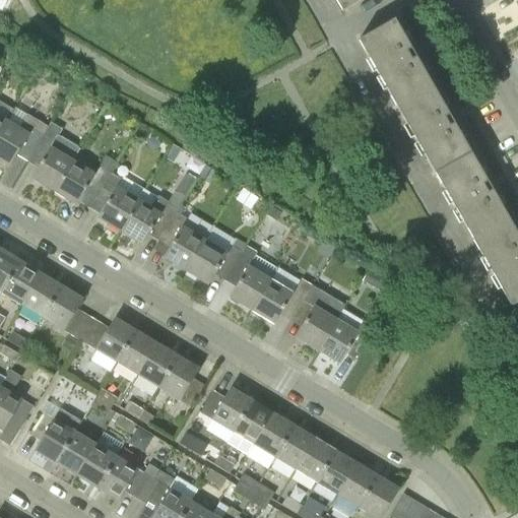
[(337,0),(344,10),(362,0),(337,0)]
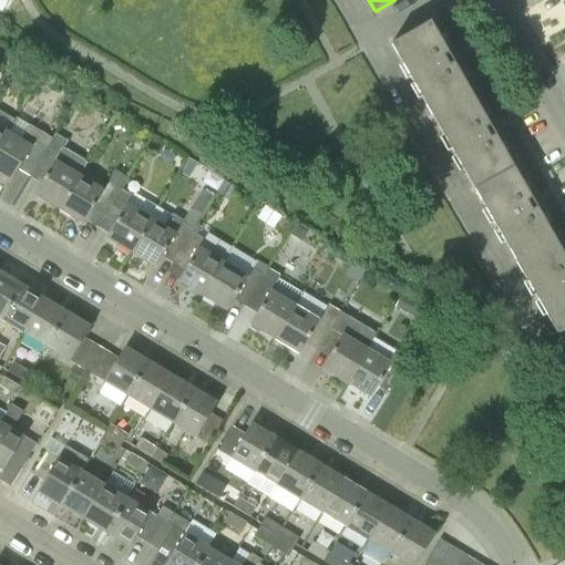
[(560,332),(564,329),(564,250),(556,236),(515,164),(473,91),(432,20),(393,42),(434,114),(476,187),(517,259),(560,332)]
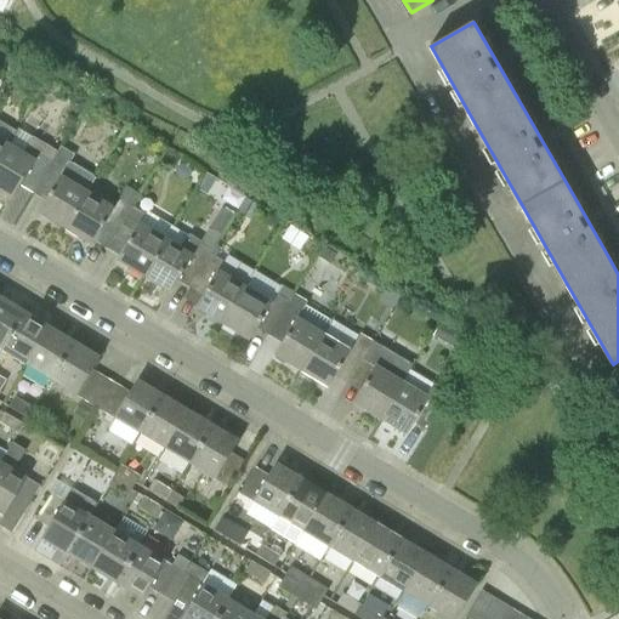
[(0,160),(11,142),(18,130),(0,119),(0,100),(1,98),(0,97),(0,160)]
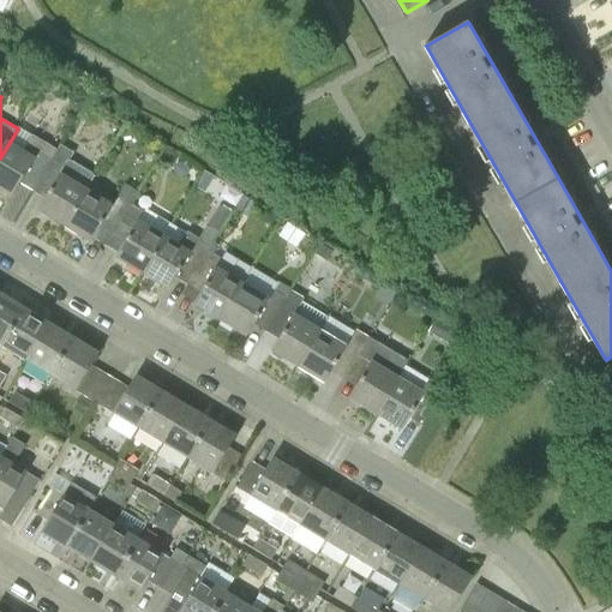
[(27,174),(40,183),(59,149),(35,133),(25,149),(11,141),(0,159),(0,184),(16,193),(27,174)]
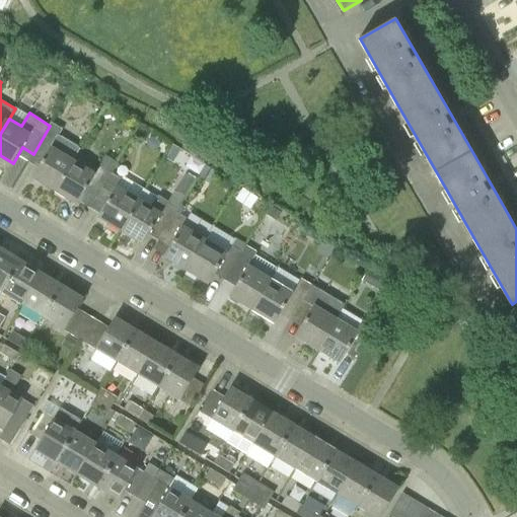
[(57,190),(75,158),(81,147),(60,134),(64,128),(53,121),(50,126),(33,154),(29,160),(40,166),(33,176),(57,190)]
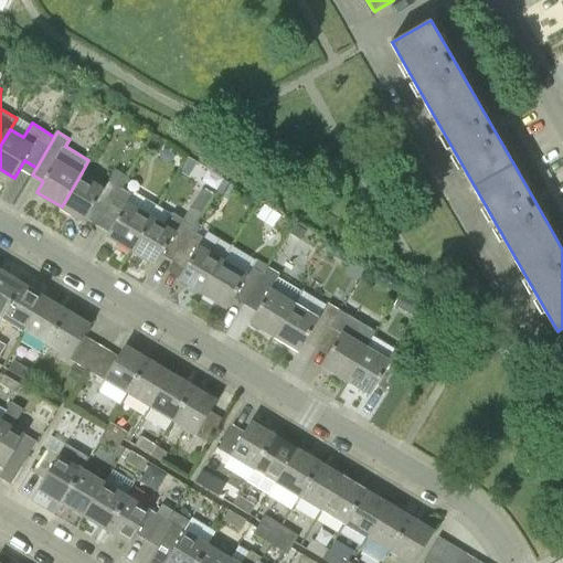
[(148,145),(159,151),(165,141),(155,135),(148,145)]
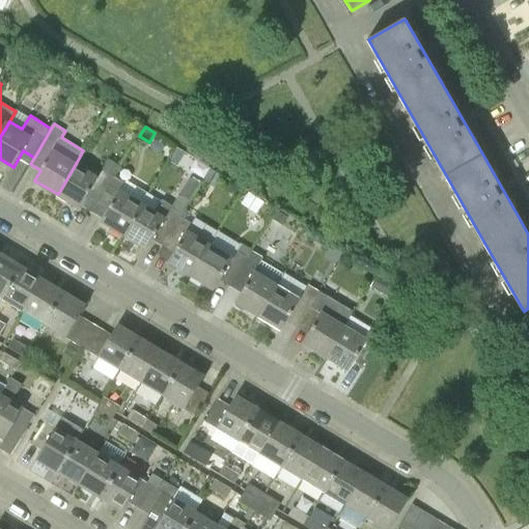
[(101,198),(114,175),(120,165),(110,159),(100,175),(77,162),(58,194),(81,207),(90,191),(101,198)]
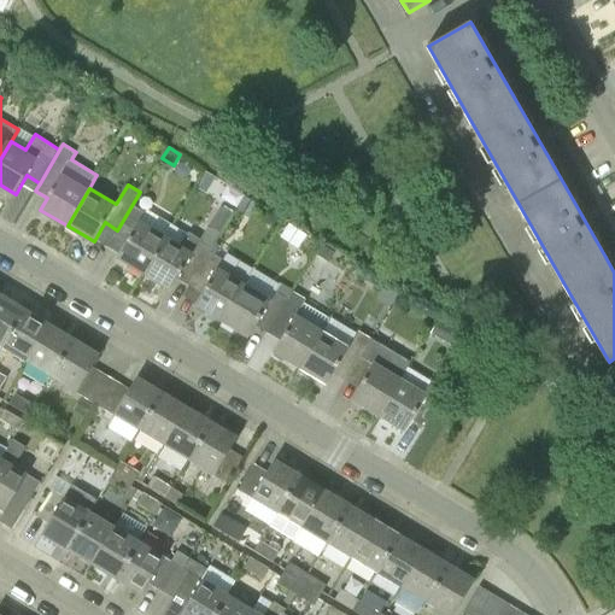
[(239,206),(250,214),(257,201),(246,195),(239,206)]
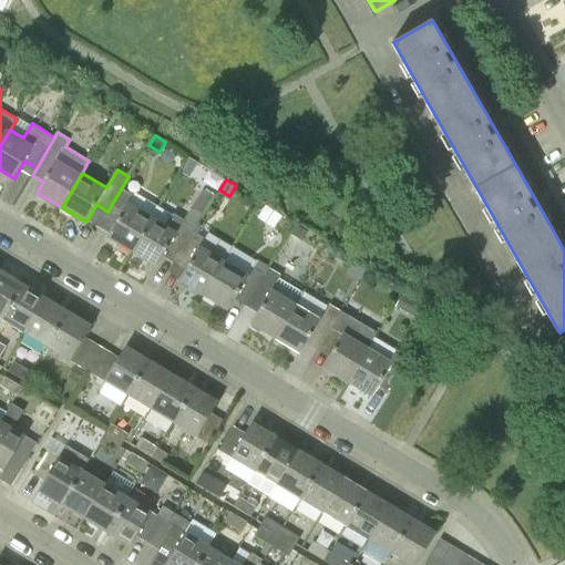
[(109,236),(133,250),(154,216),(130,202),(134,195),(122,187),(108,212),(120,218),(109,236)]
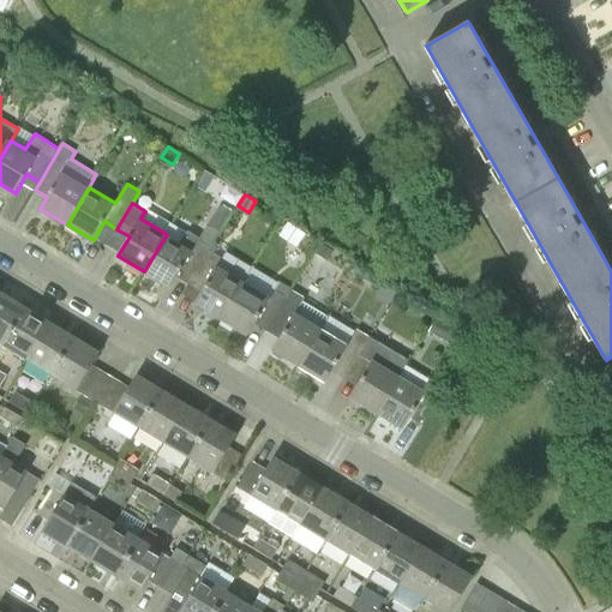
[(183,269),(195,276),(210,250),(215,243),(221,233),(208,226),(202,235),(193,250),(167,234),(144,271),(171,288),(183,269)]
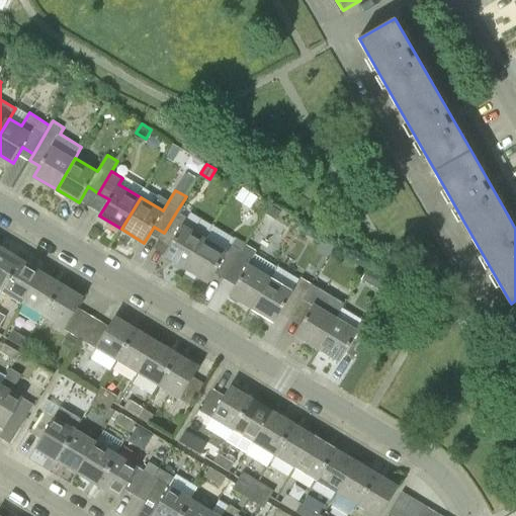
[(165,255),(187,268),(206,237),(184,224),(188,218),(177,210),(164,233),(174,239),(165,255)]
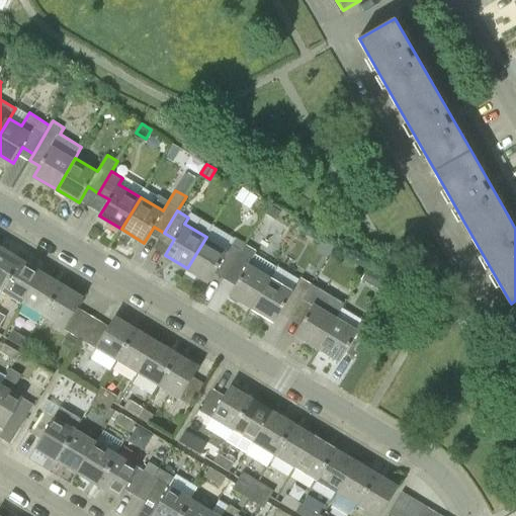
[(220,266),(230,272),(243,250),(232,244),(228,250),(206,237),(187,268),(209,282),(220,266)]
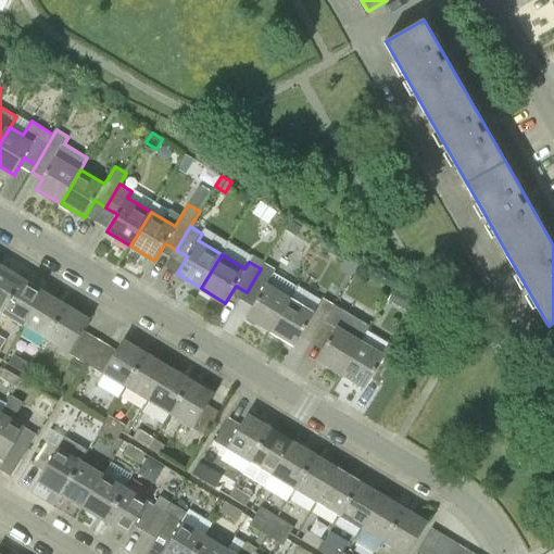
[(0,265),(0,310),(3,312),(24,278),(1,264),(0,265)]
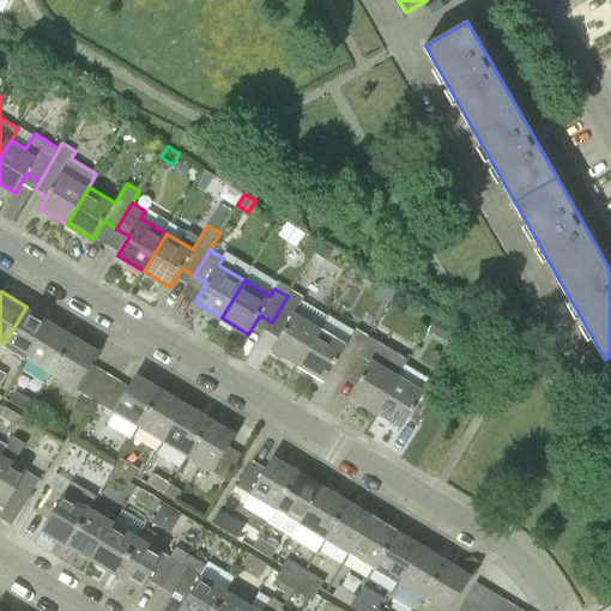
[(273,349),(300,364),(322,327),(296,312),(301,304),(288,296),(272,322),(284,330),(273,349)]
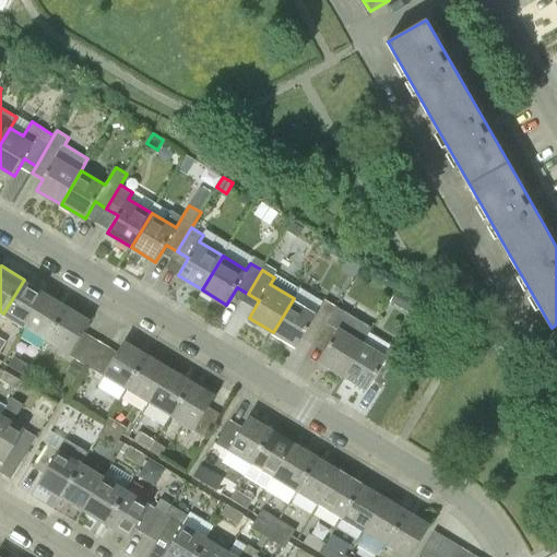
[(3,313),(25,327),(46,293),(24,280),(3,313)]
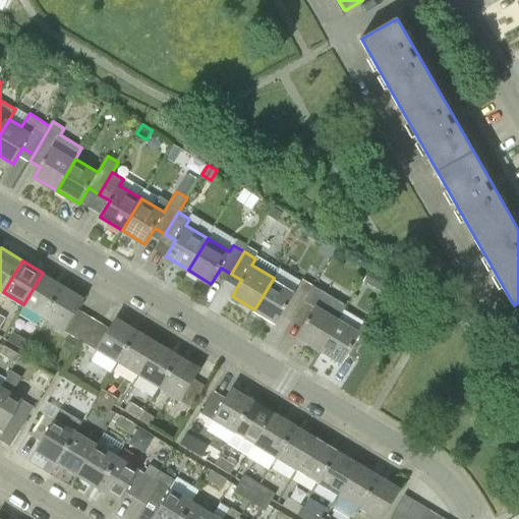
[(23,304),(45,318),(64,285),(43,273),(23,304)]
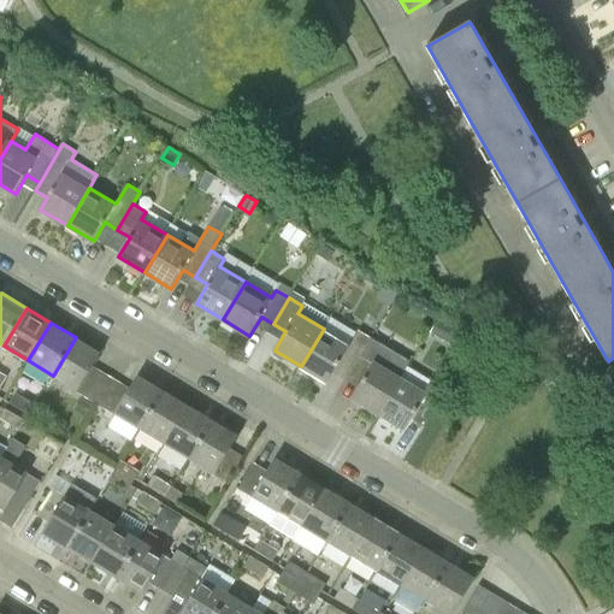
[(340,364),(352,371),(372,338),(358,329),(348,344),(324,329),(301,366),(328,383),(340,364)]
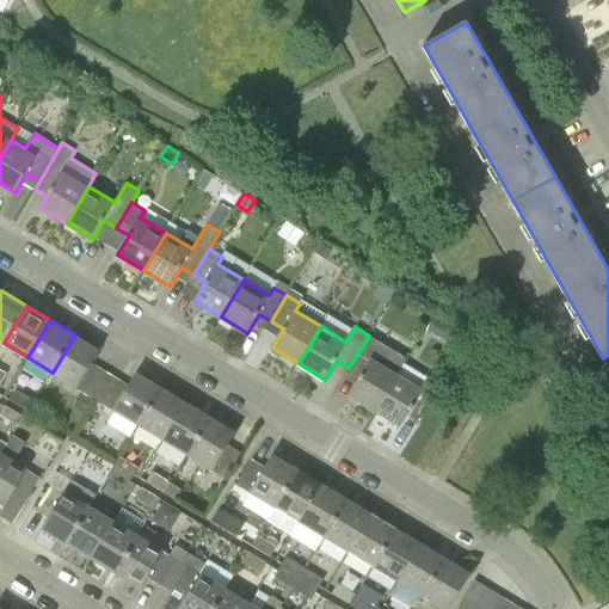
[(78,387),(91,395),(106,370),(93,362),(100,350),(75,334),(53,373),(78,387)]
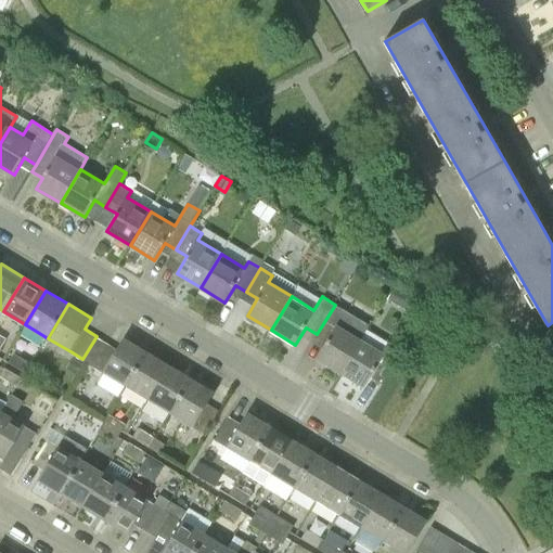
[(342,373),(362,338),(370,326),(335,305),(317,334),(328,341),(318,358),(342,373)]
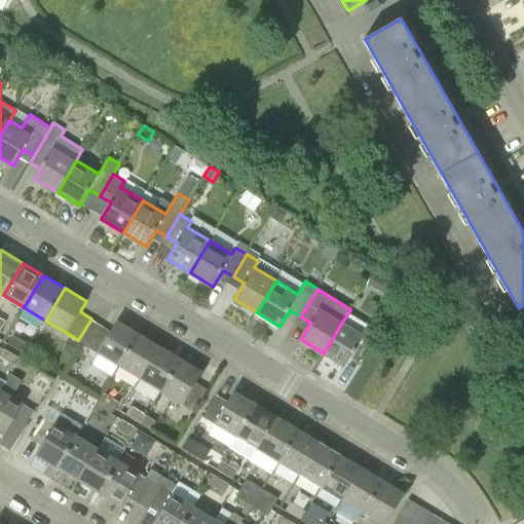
[(78,340),(88,346),(102,325),(91,319),(78,340)]
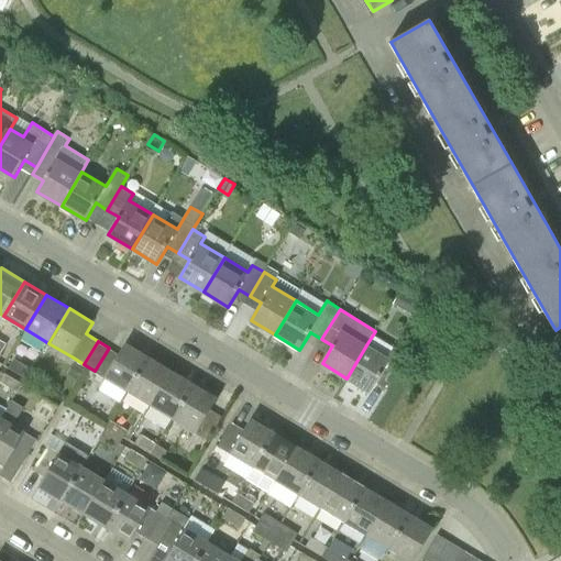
[(106,377),(129,392),(149,356),(127,343),(120,354),(109,348),(95,371),(106,377)]
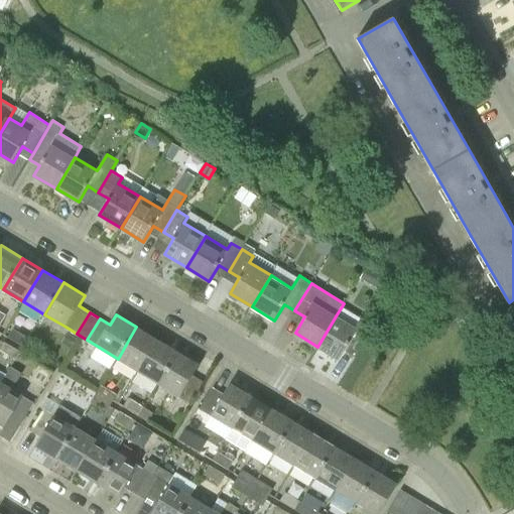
[(337,314),(317,347),(340,360),(350,344),(360,350),(373,329),(362,322),(358,328),(337,314)]
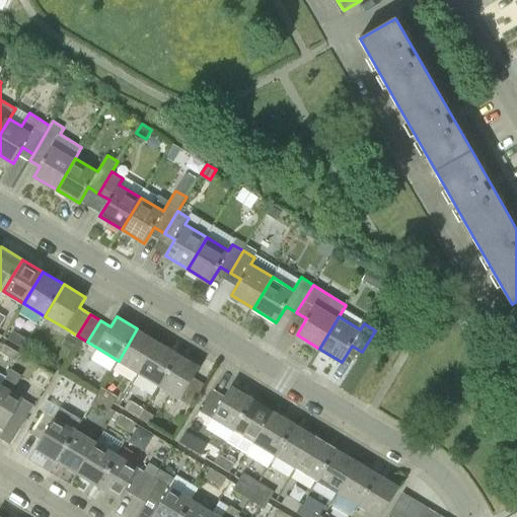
[(119,361),(140,373),(158,342),(137,328),(119,361)]
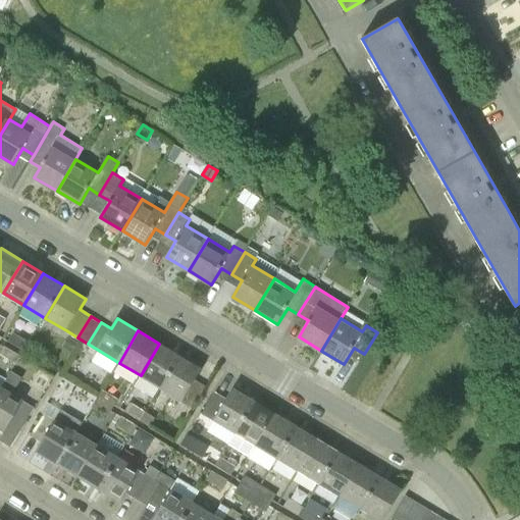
[(24,350),(31,341),(14,331),(9,341),(24,350)]
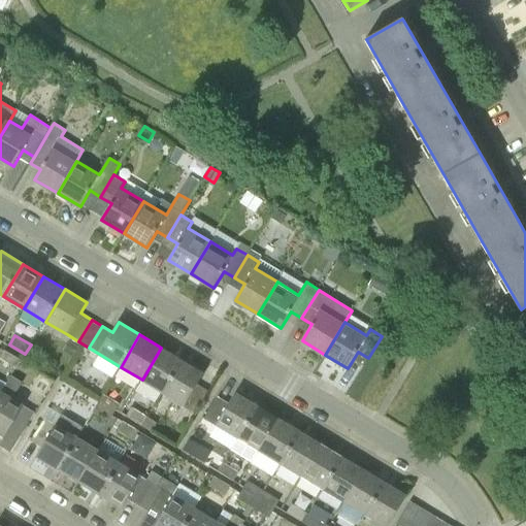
[(142,380),(163,393),(183,360),(161,348),(142,380)]
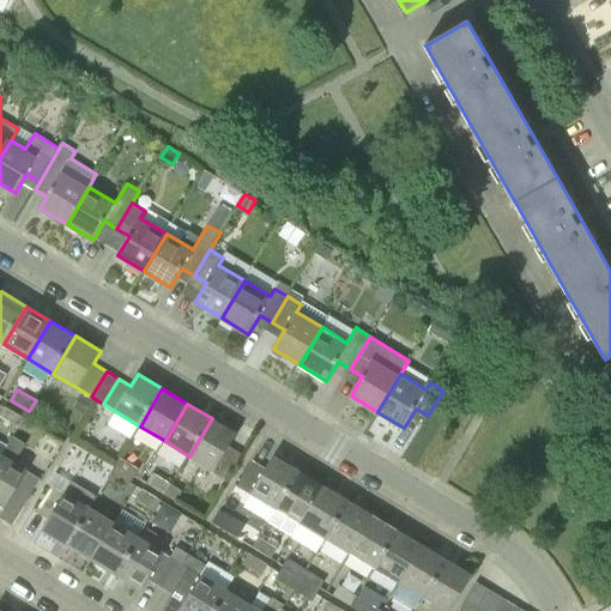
[(19,427),(25,417),(7,406),(1,416),(19,427)]
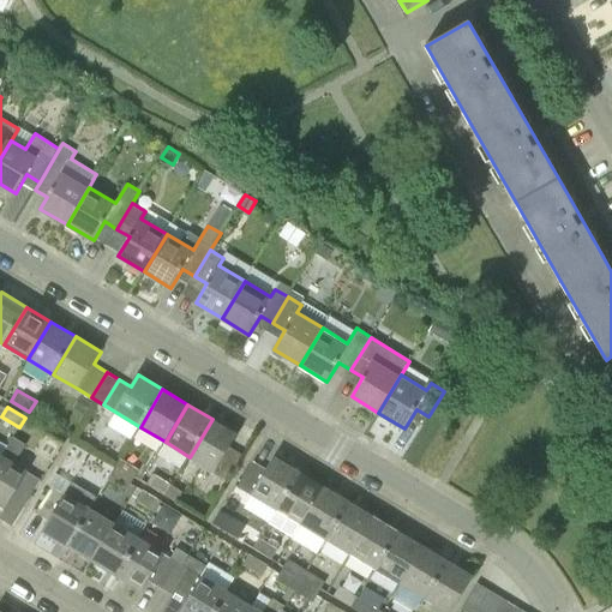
[(228,479),(244,454),(231,447),(238,435),(213,419),(190,457),(228,479)]
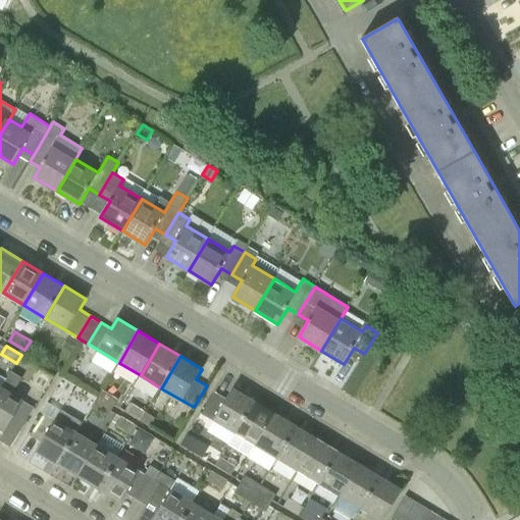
[(3,387),(0,392),(0,428),(5,431),(11,421),(21,428),(35,407),(3,387)]
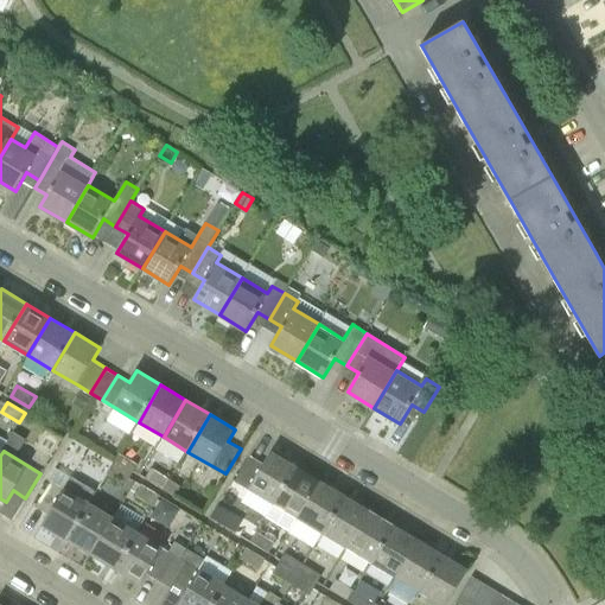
[(237,481),(274,503),(297,466),(272,451),(265,463),(253,456),(237,481)]
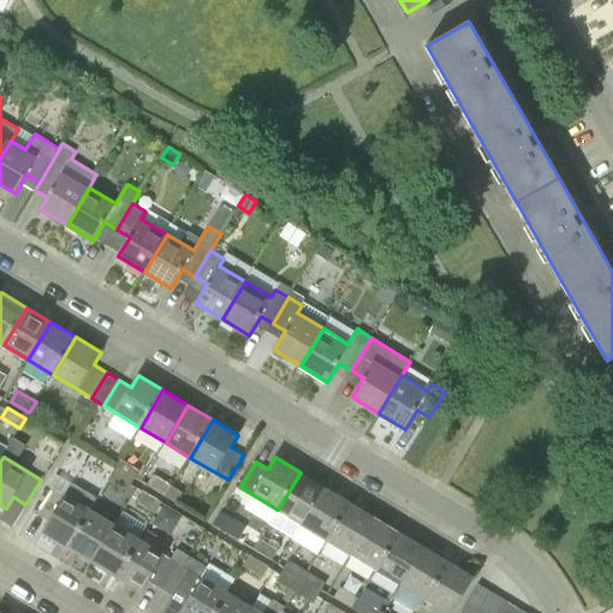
[(135,478),(141,469),(121,458),(117,468),(135,478)]
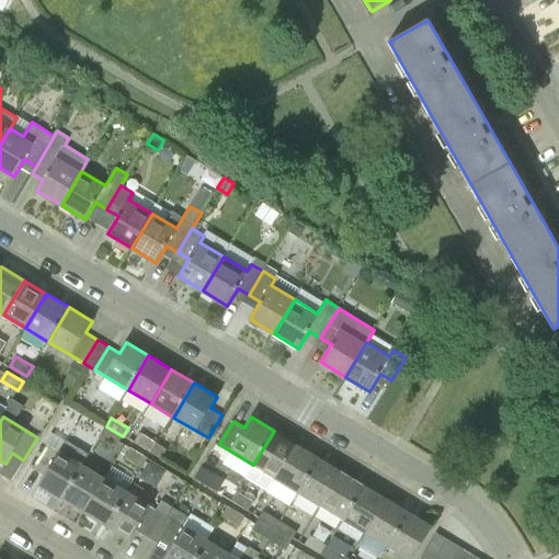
[(117,446),(123,436),(106,426),(100,436),(117,446)]
